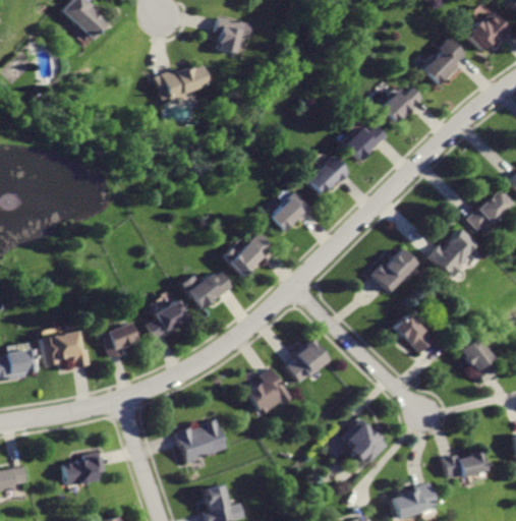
[(88,0),(73,0),(63,11),(93,40),(109,22),(98,12),(97,13),(90,7),(93,5),(88,0)]
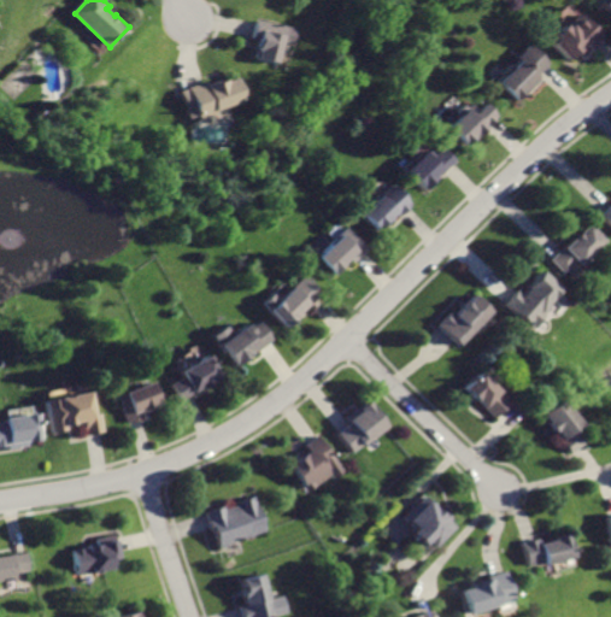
[(587,13),(577,22),(575,18),(554,35),(557,39),(553,42),(569,60),(588,45),(591,48),(605,35),(587,13)]
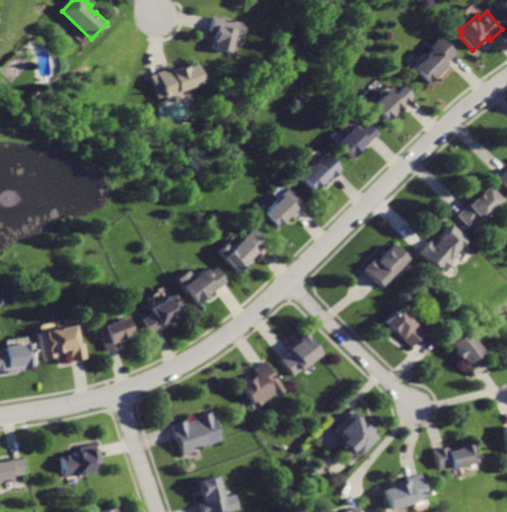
[(212,19),(209,34),(212,35),(211,41),(214,42),(213,50),(231,53),(236,29),(229,28),(230,23),(212,19)]
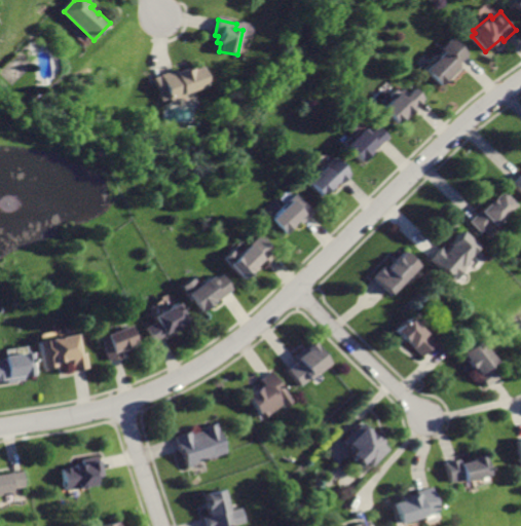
[(455,38),(422,71),(440,88),(461,68),(458,65),(470,53),(455,38)]
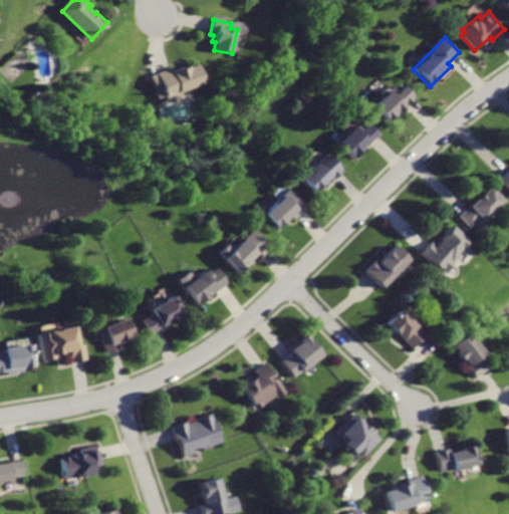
[(173,68),(152,76),(161,101),(183,93),(182,90),(204,82),(197,64),(174,72),(173,68)]
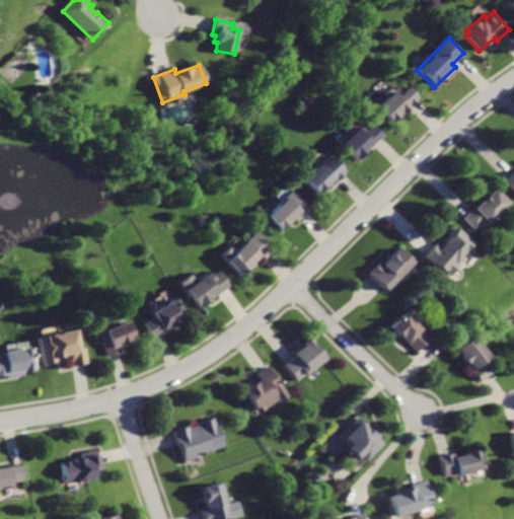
[(408,87),(398,95),(395,92),(377,108),(391,124),(419,99),(408,87)]
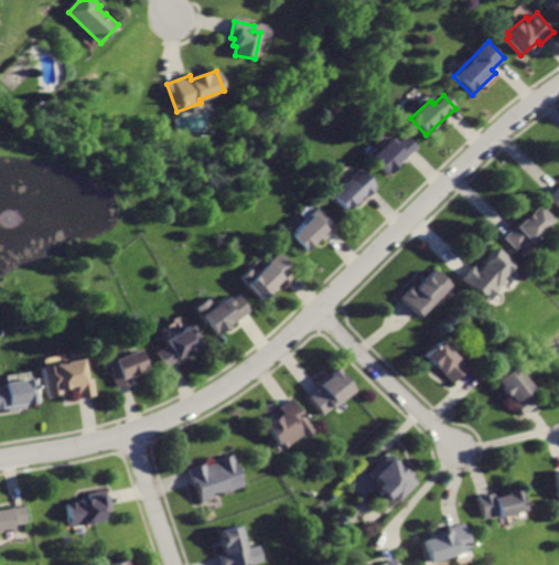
[(390,139),(374,157),(391,173),(418,145),(407,135),(397,145),(390,139)]
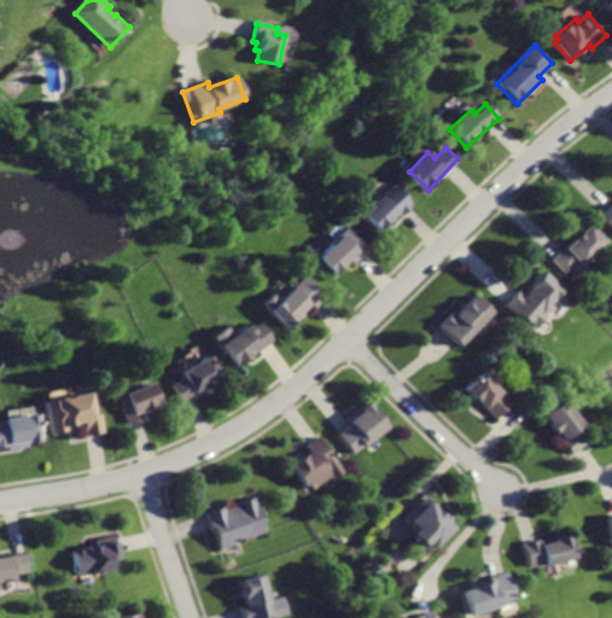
[(396,187),(367,215),(382,231),(398,214),(401,216),(413,205),(396,187)]
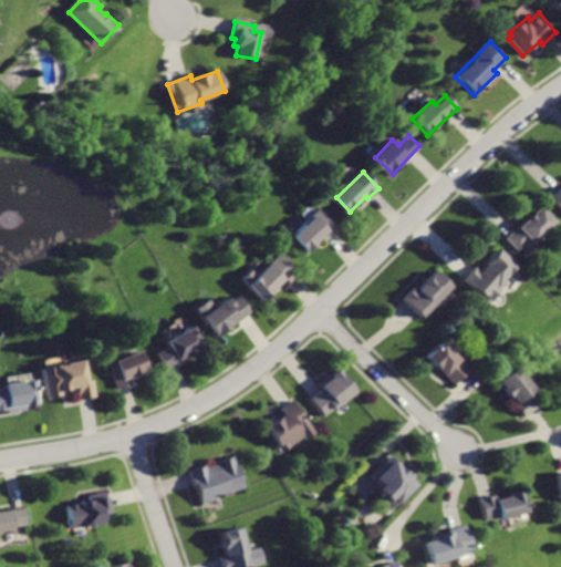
[(538,206),(508,238),(520,249),(531,237),(534,240),(553,220),(538,206)]
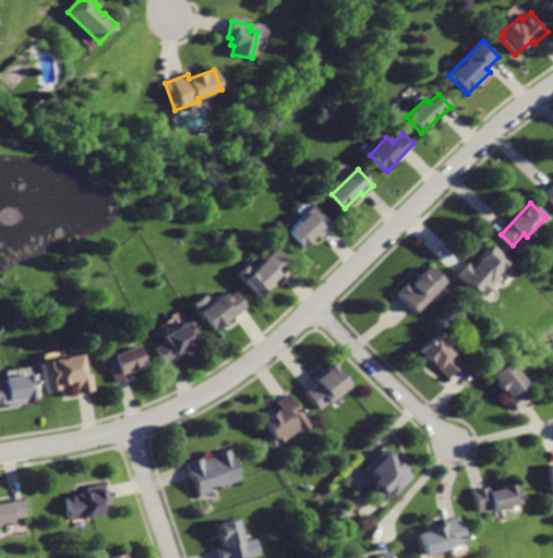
[(316,209),(292,233),(307,247),(320,234),(323,238),(334,227),(316,209)]
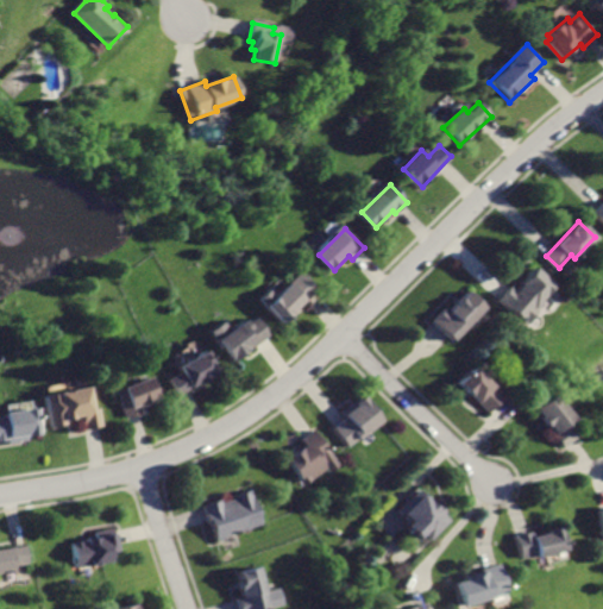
[(539,270),(522,292),(516,287),(504,301),(531,322),(539,312),(538,308),(557,284),(539,270)]
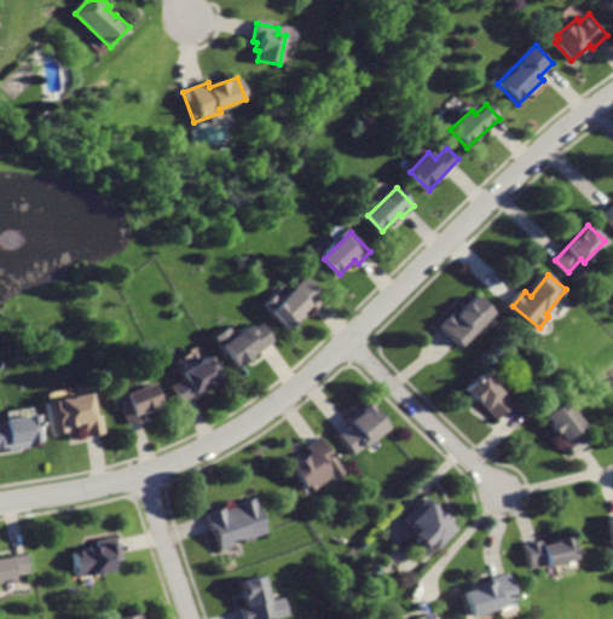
[(306,278),(273,311),(293,329),(301,319),(300,317),(322,294),(306,278)]
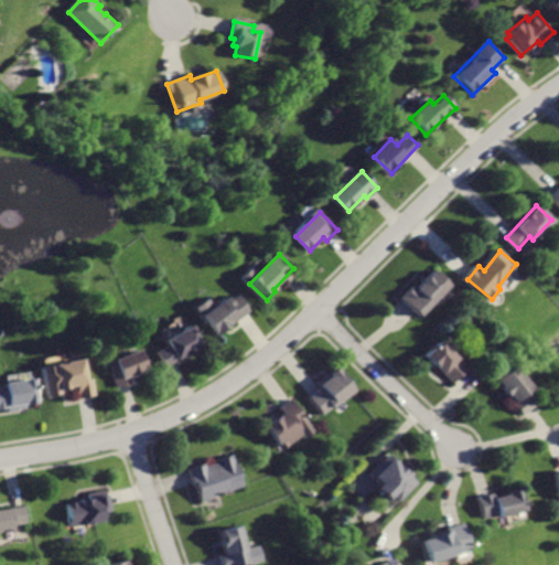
[(437,270),(421,288),(418,286),(406,298),(425,315),(452,284),(437,270)]
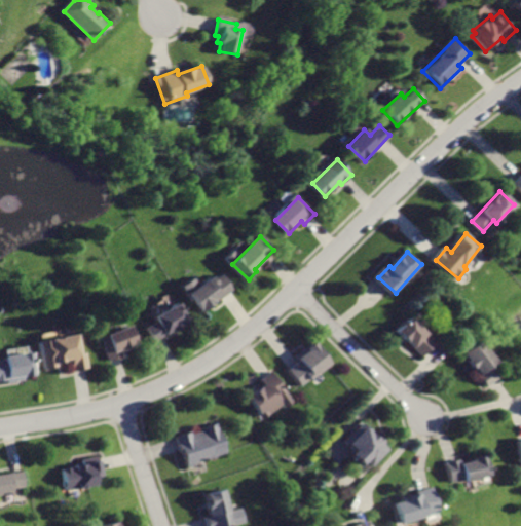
[(225,274),(217,280),(214,276),(191,294),(205,312),(235,289),(225,274)]
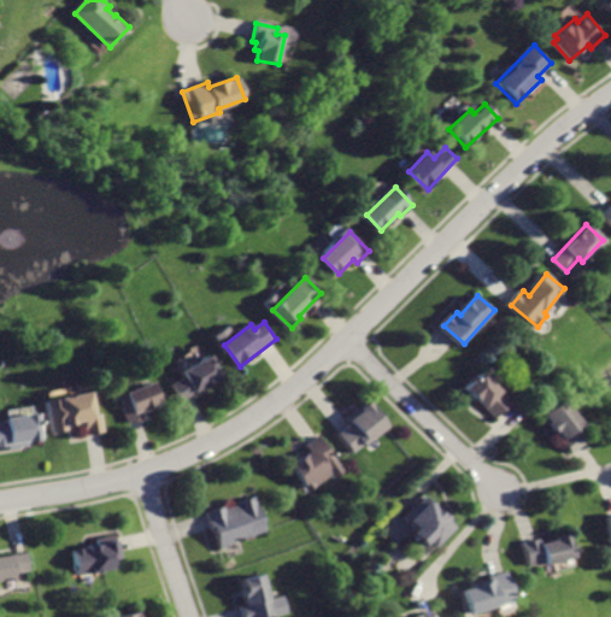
[(212,359),(186,374),(188,377),(174,385),(183,403),(200,393),(198,389),(222,376),(212,359)]
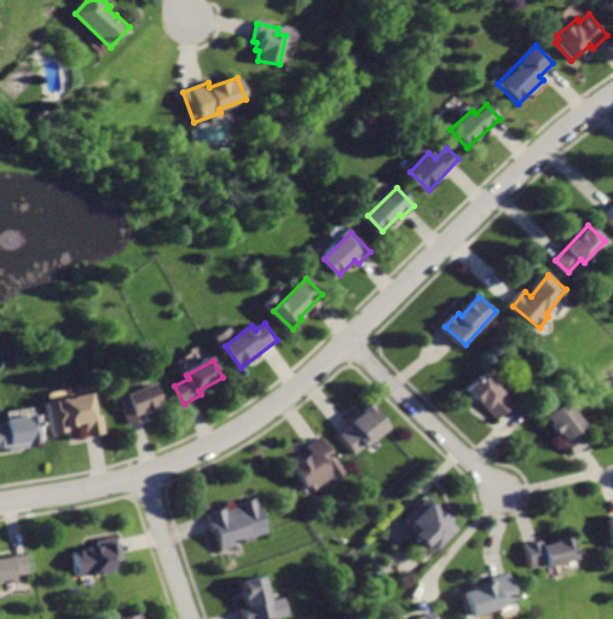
[(486,375),(470,392),(498,418),(513,404),(503,394),(505,392),(486,375)]
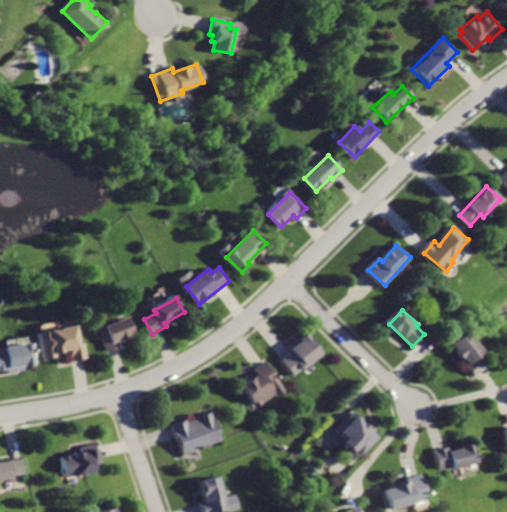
[(126,317),(97,329),(106,352),(121,346),(119,342),(133,336),(126,317)]
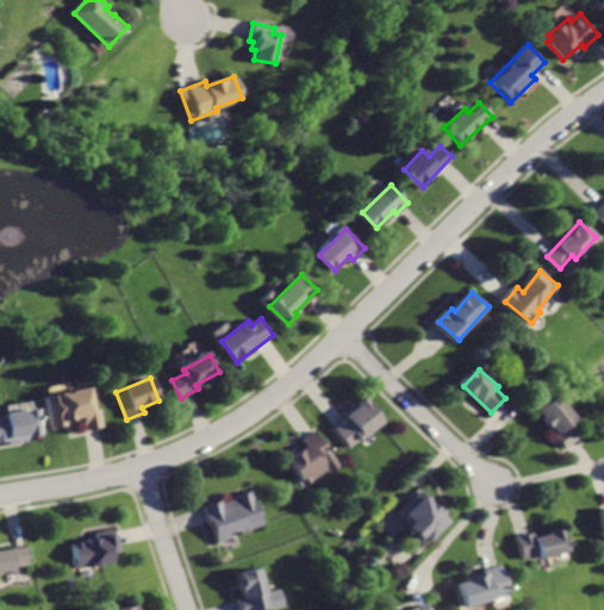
[(44,394),(53,429),(68,425),(67,422),(73,421),(73,416),(85,414),(88,430),(104,427),(99,408),(95,408),(89,384),(44,394)]
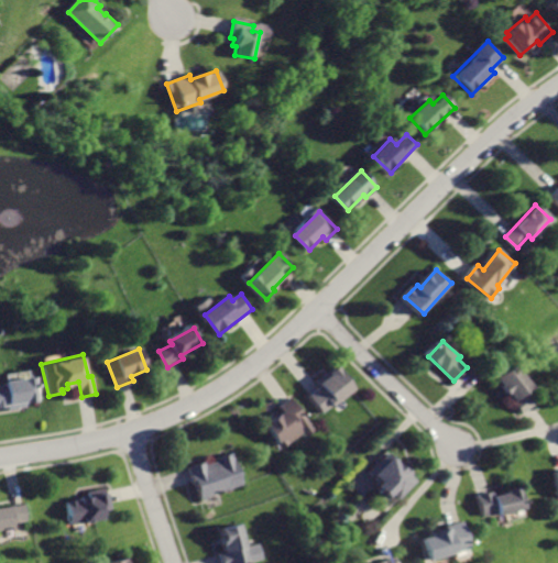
[(514,365),(496,378),(522,414),(529,408),(537,403),(528,390),(532,389),(514,365)]
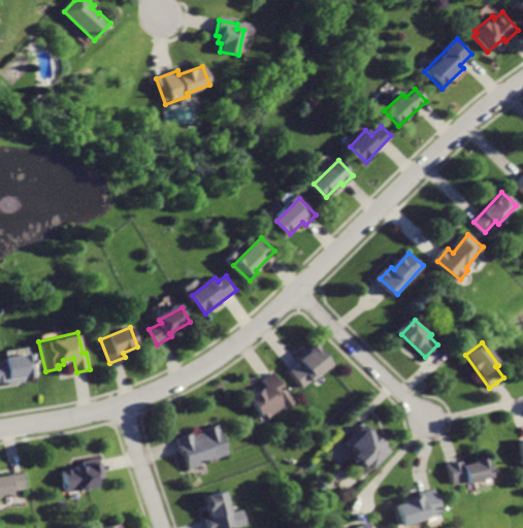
[(320,344),(302,359),(306,363),(296,372),(307,387),(336,363),(320,344)]
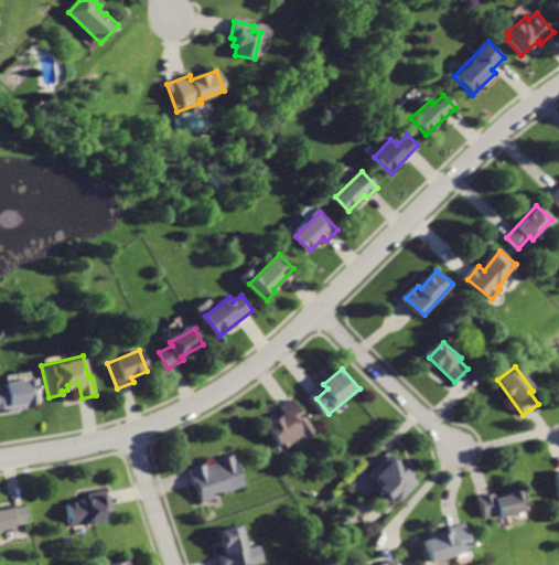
[(0,386),(0,408),(27,405),(27,402),(39,400),(34,376),(4,382),(6,385),(0,386)]
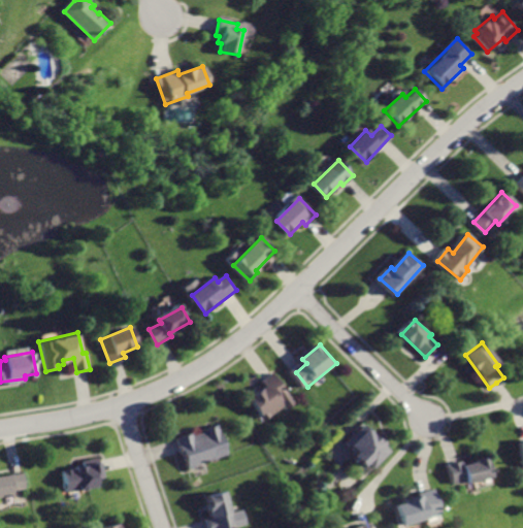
[(279,371),(263,383),(266,385),(252,396),(269,420),(288,405),(290,408),(300,400),(279,371)]
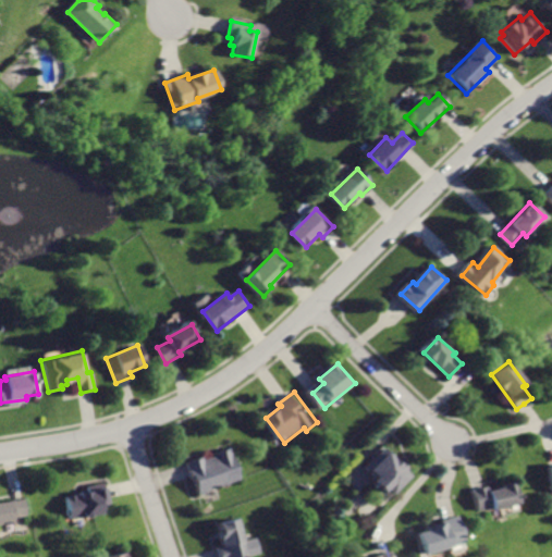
[(233,446),(216,453),(217,456),(209,459),(207,455),(191,461),(203,495),(246,479),(233,446)]
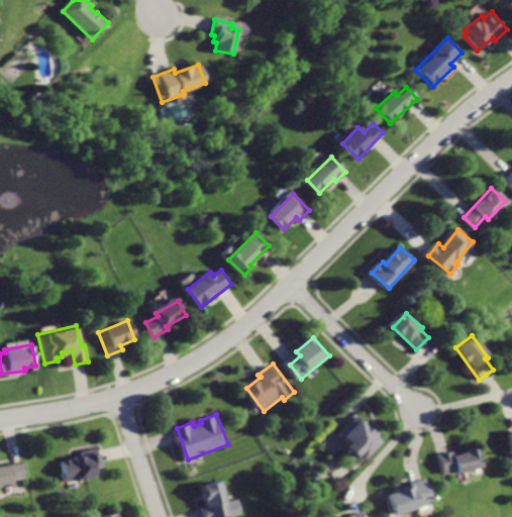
[(364,419),(347,436),(351,439),(354,442),(349,447),(360,456),(364,452),(369,458),(386,440),(364,419)]
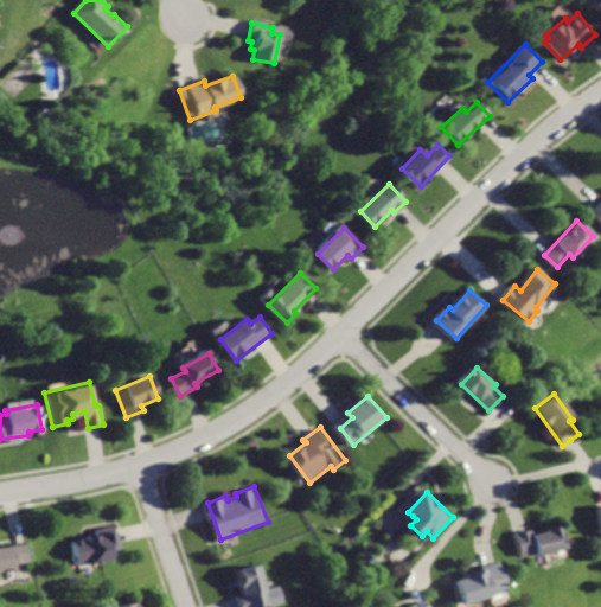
[(516,534),(522,556),(536,551),(537,556),(566,548),(560,525),(535,531),(534,529),(523,531),(516,534)]
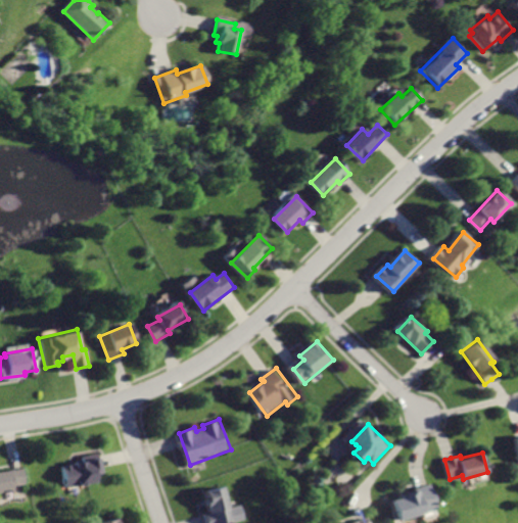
[(66,465),(72,487),(100,481),(98,475),(105,473),(102,458),(66,465)]
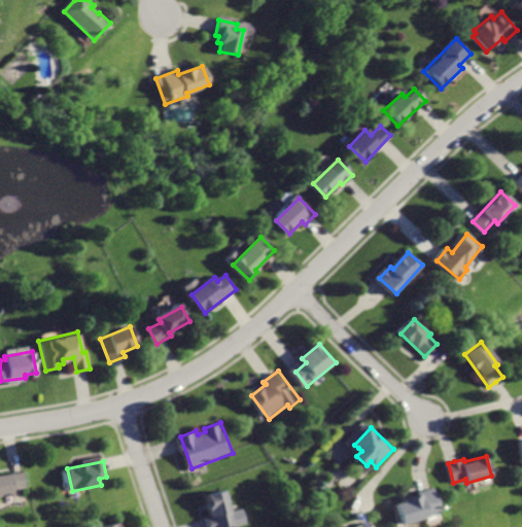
[(0,473),(0,494),(18,493),(16,489),(31,487),(29,469),(0,473)]
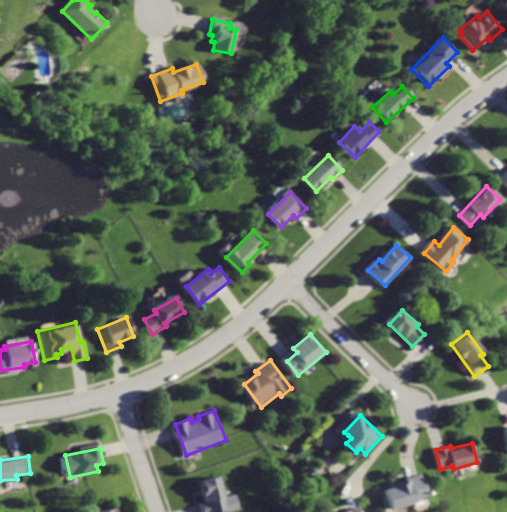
[(385,489),(391,508),(429,497),(422,471),(413,474),(404,476),(406,482),(385,489)]
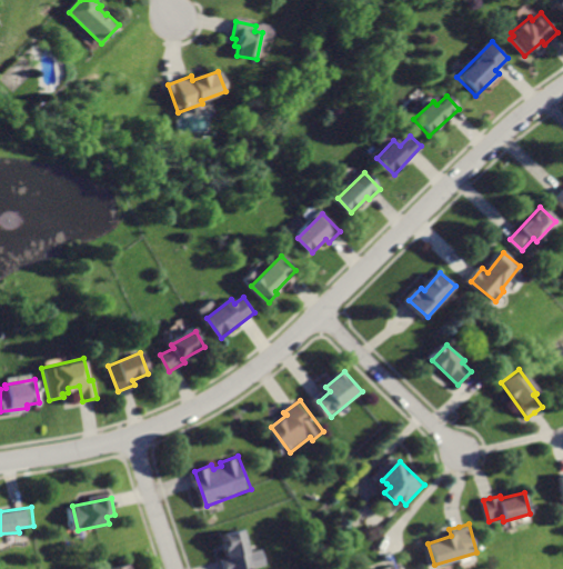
[(245,528),(223,535),(230,556),(224,557),(228,568),(244,568),(257,566),(245,528)]
